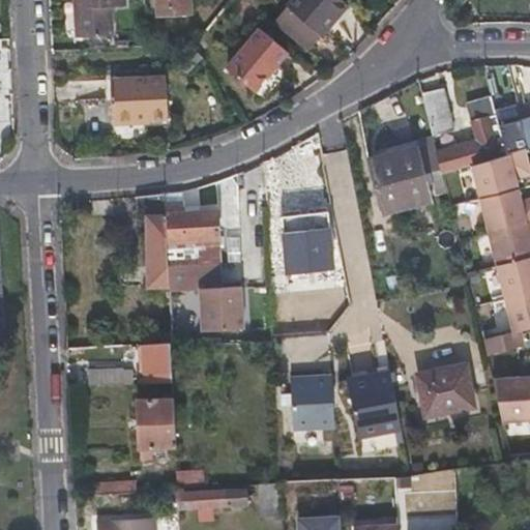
[(124,0),(76,0),(77,0),(82,0),(85,36),(113,34),(111,5),(125,5),(124,0)]
